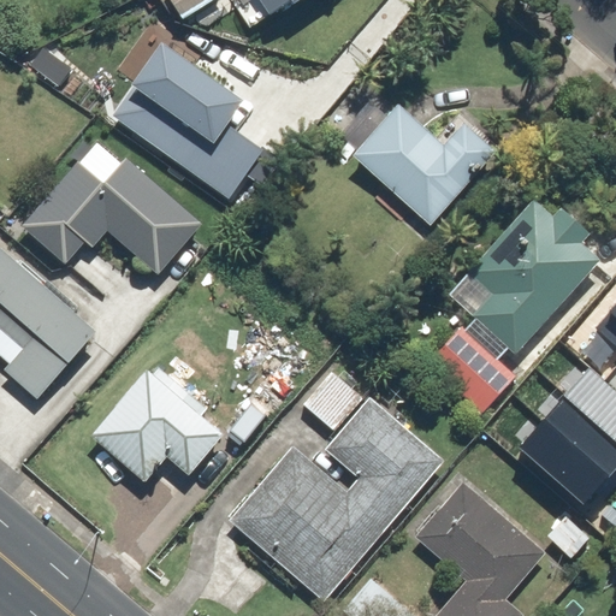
[(164,0),(178,22),(213,0),(164,0)]
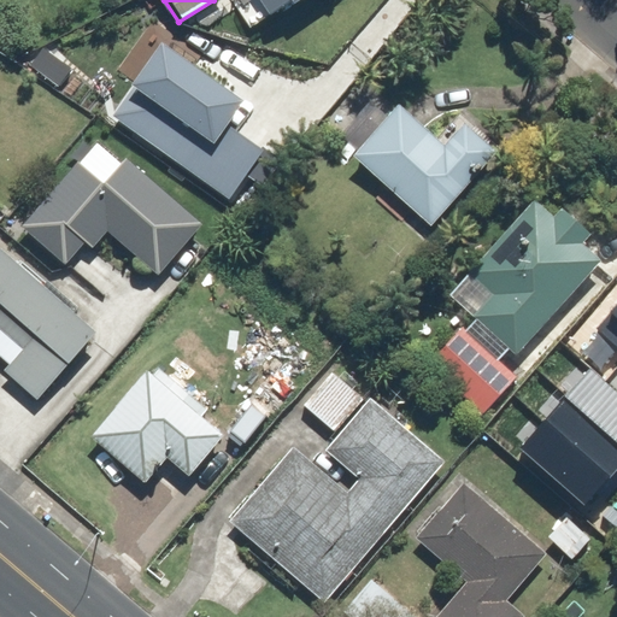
[(231,0),(251,29),(280,10),(282,15),(304,0),(231,0)]
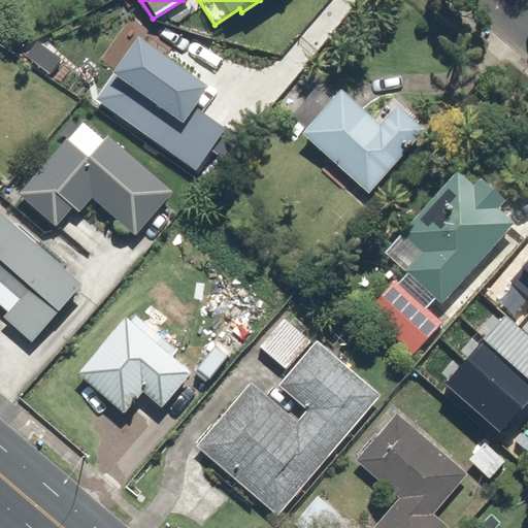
[(75,81),(178,158),(210,114),(180,93),(195,75),(125,23),(111,41),(107,38),(75,81)]
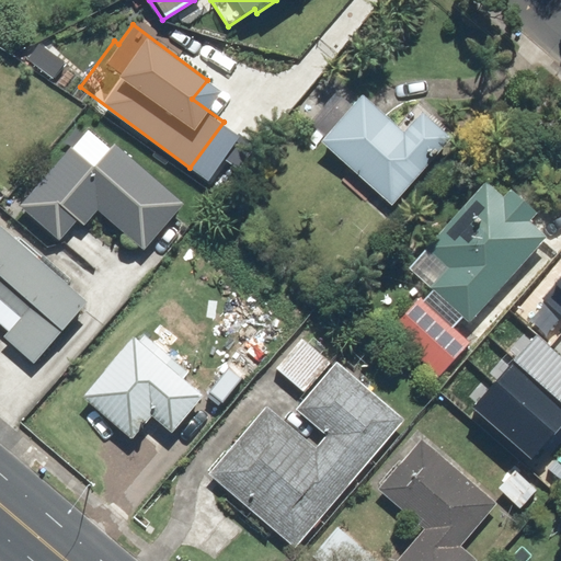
[(335,92),(309,125),(322,136),(316,145),(395,208),(449,140),(414,112),(399,130),(358,98),(353,105),(335,92)]
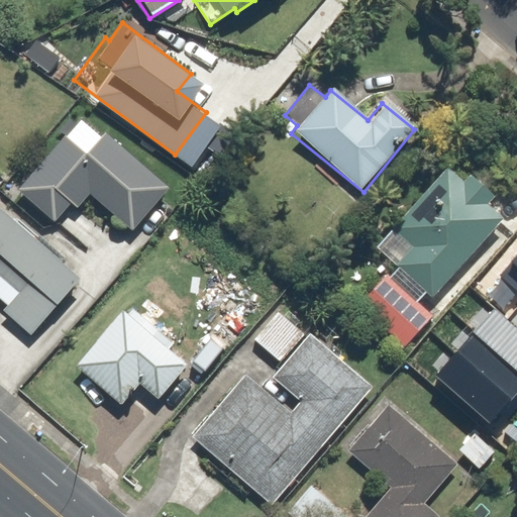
[(86,154),(65,136),(16,192),(55,225),(69,208),(76,214),(90,198),(128,231),(167,187),(105,133),(86,154)]
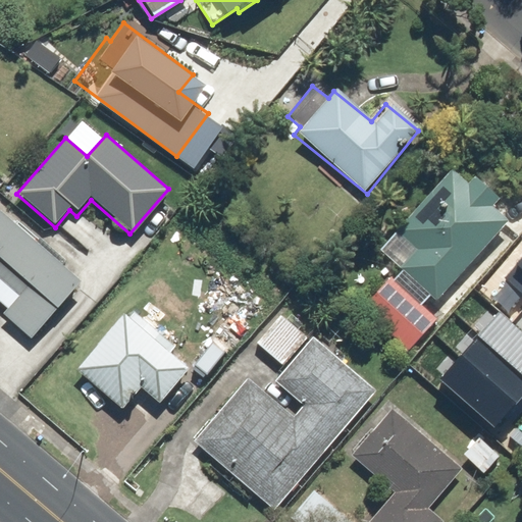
[(438,303),(505,225),(487,210),(499,197),(471,173),(462,184),(448,171),(381,249),(402,266),(358,316),(407,358),(440,319),(423,304),(431,296),(438,303)]
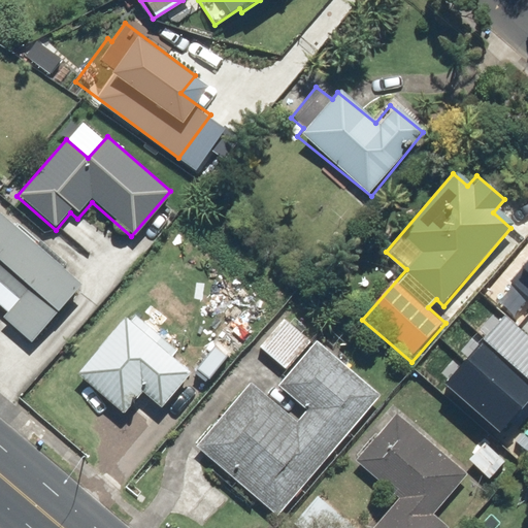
[(79,287),(0,216),(0,288),(14,300),(0,316),(0,317),(29,342),(79,287)]
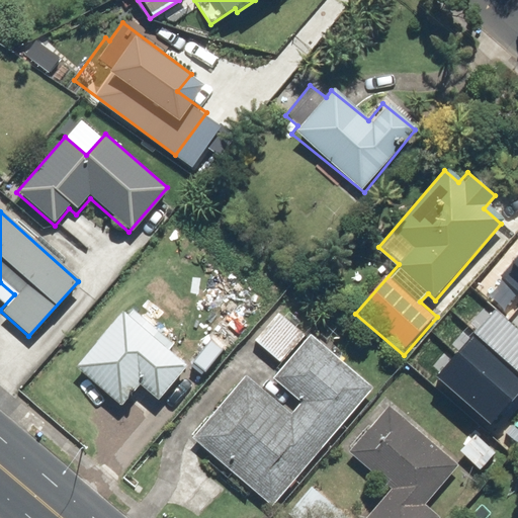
[(517,254),(499,277),(517,293),(517,254)]
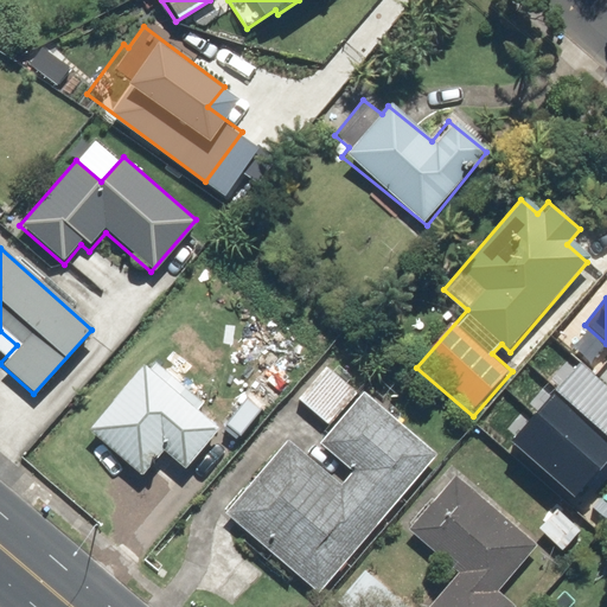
[(204,406),(145,359),(87,434),(141,477),(159,454),(183,472),(218,426),(199,411),(204,406)]
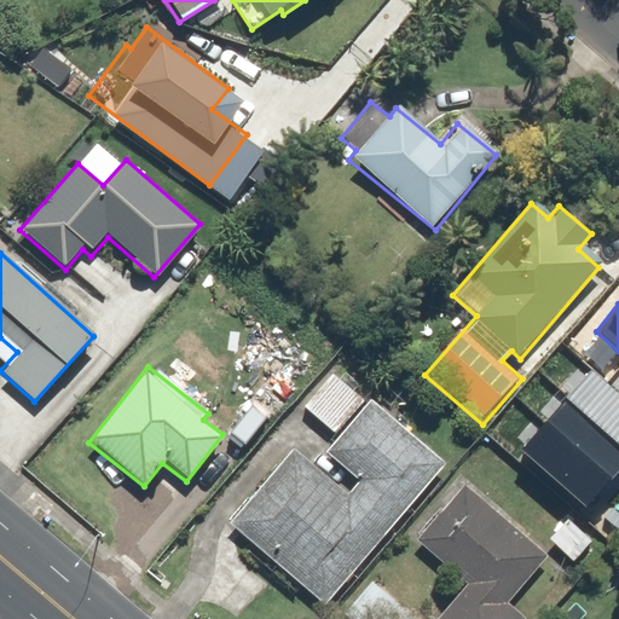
[(376,405),(365,397),(333,370),(301,409),(334,435),(322,450),(359,480),(347,496),(288,447),(223,528),(324,611),(445,462),(376,405)]
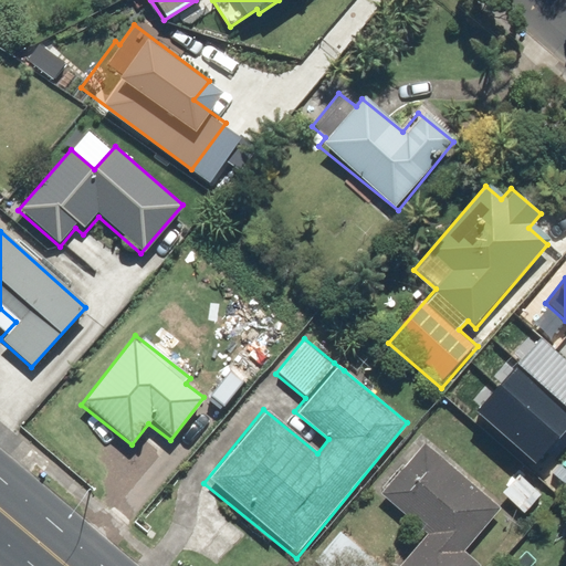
[(565,356),(545,338),(481,413),(537,462),(565,428),(565,356)]
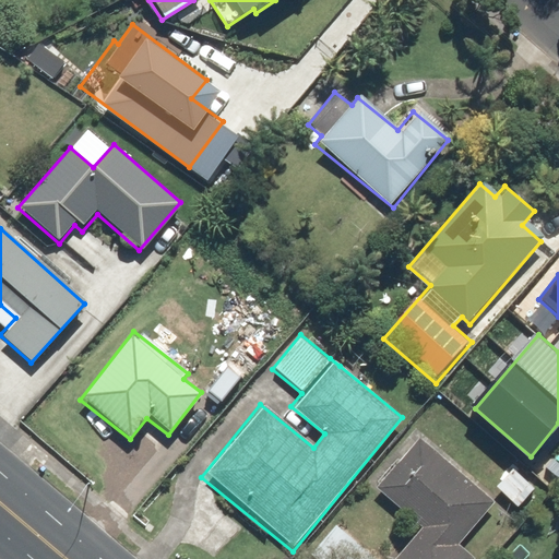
[(456,468),(420,437),(375,487),(418,526),(389,558),(477,558),(479,558),(463,544),(498,506),(456,468)]
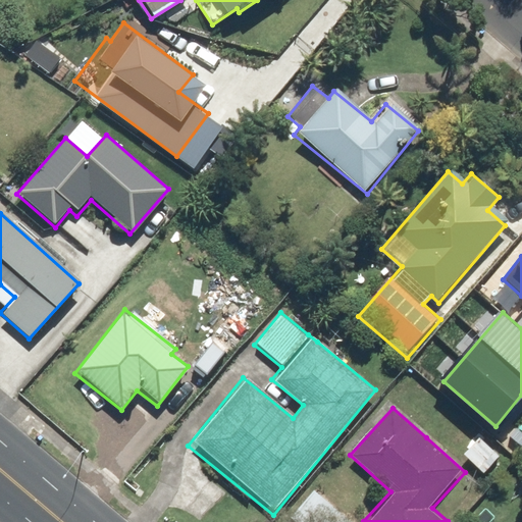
[(479,437),(462,454),(481,474),(499,458),(479,437)]
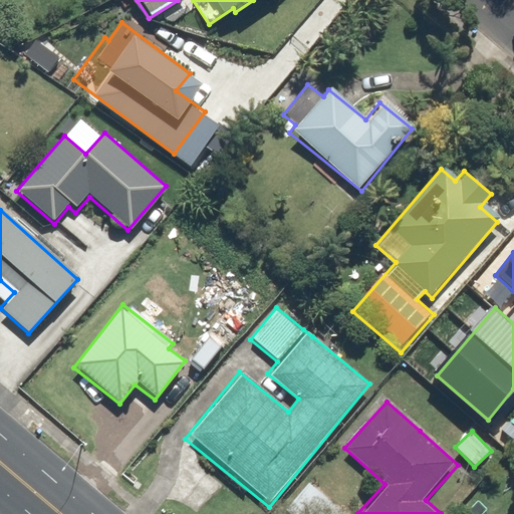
[(346,513),(310,481),(283,510),(288,513),(346,513)]
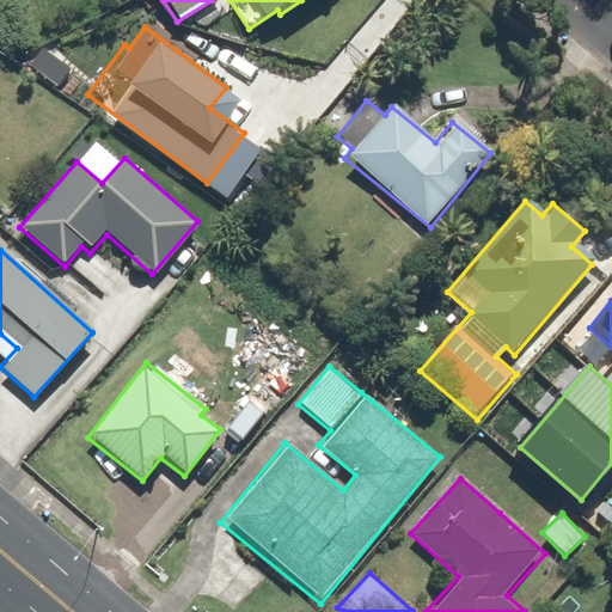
All buildings are outlined.
